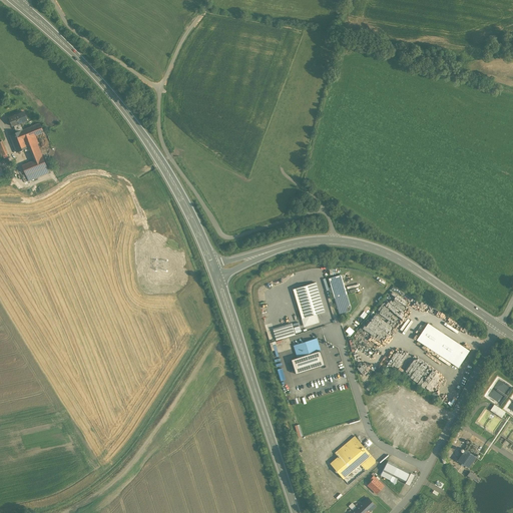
[(20,113),(9,118),(12,126),(14,125),(17,132),(22,130),(20,123),(23,122),(20,113)]
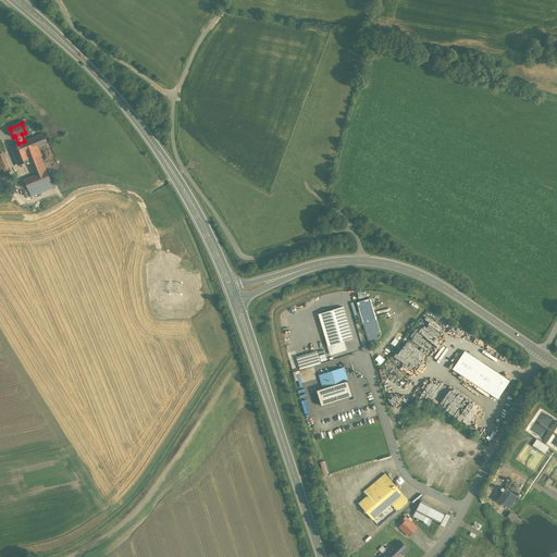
[(19,144),(11,147),(19,165),(31,161),(40,157),(41,156),(38,148),(48,144),(44,134),(24,141),(19,144)]
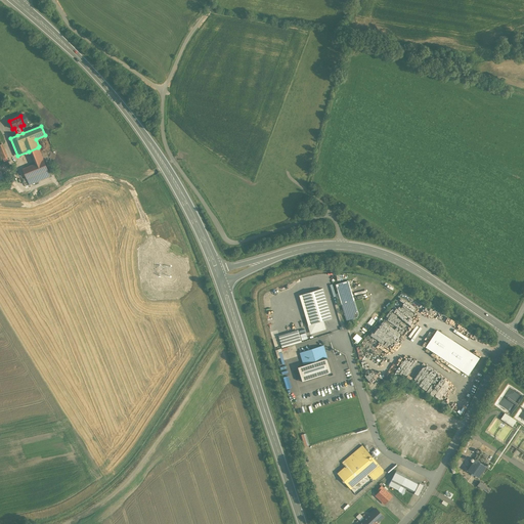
[(38,147),(29,151),(30,154),(32,154),(36,164),(43,161),(38,147)]
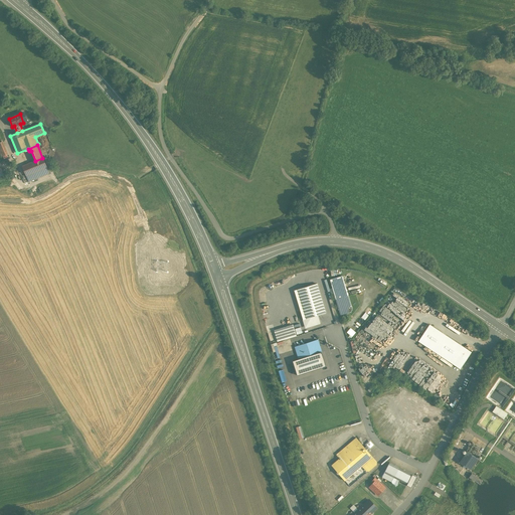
[(35,161),(22,166),(27,176),(46,167),(42,158),(35,161)]
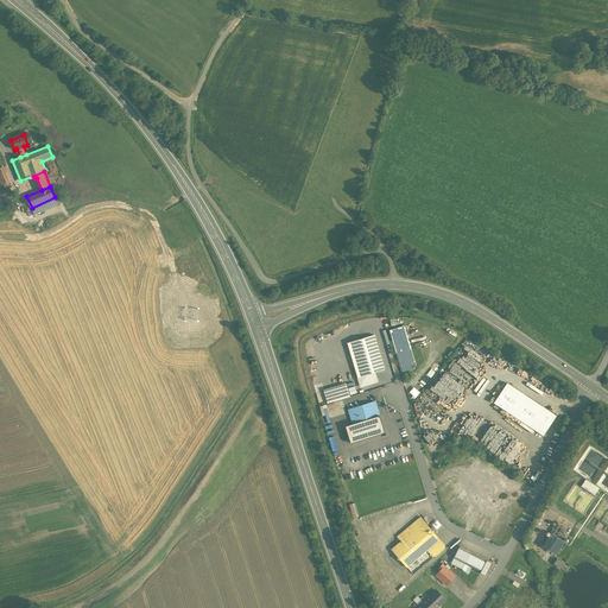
[(55,197),(32,208),(35,214),(58,204),(55,197)]
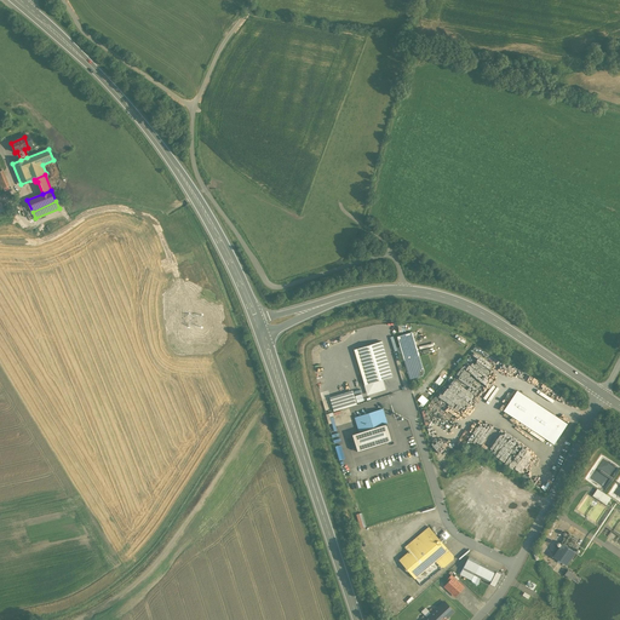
[(412,332),(397,337),(409,379),(417,377),(415,374),(418,373),(418,371),(423,368),(412,332)]
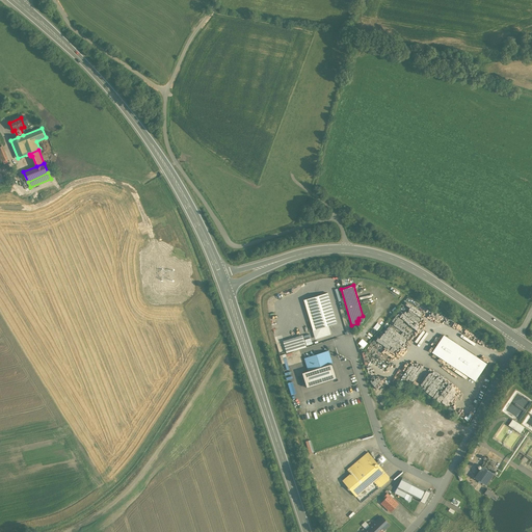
[(327,293),(304,300),(313,329),(324,326),(326,335),(334,333),(331,324),(336,323),(327,293)]
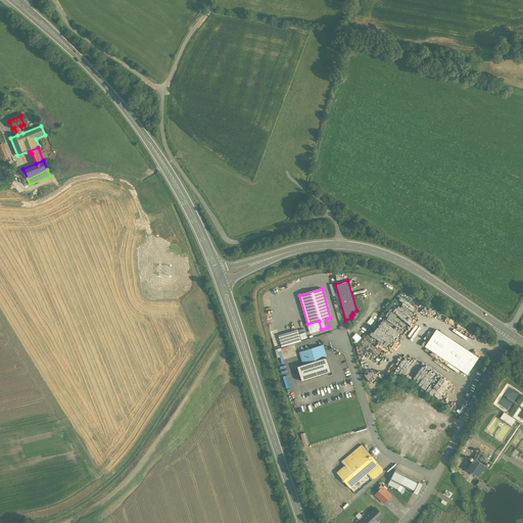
[(319,321),(307,324),(311,332),(321,329),(319,321)]
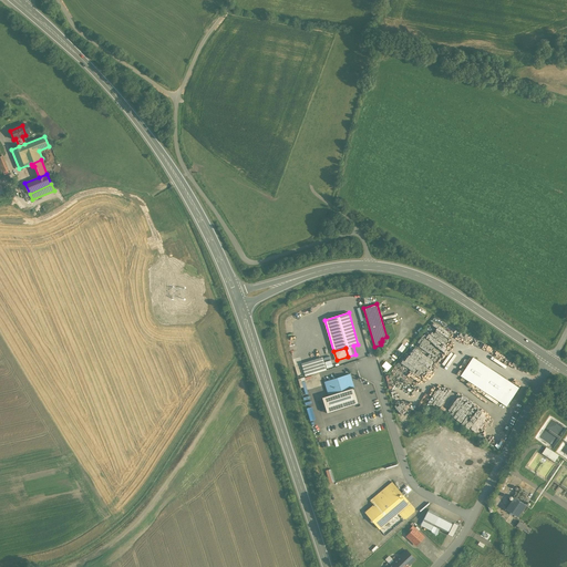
[(512,383),(473,357),(461,375),(500,401),(512,383)]
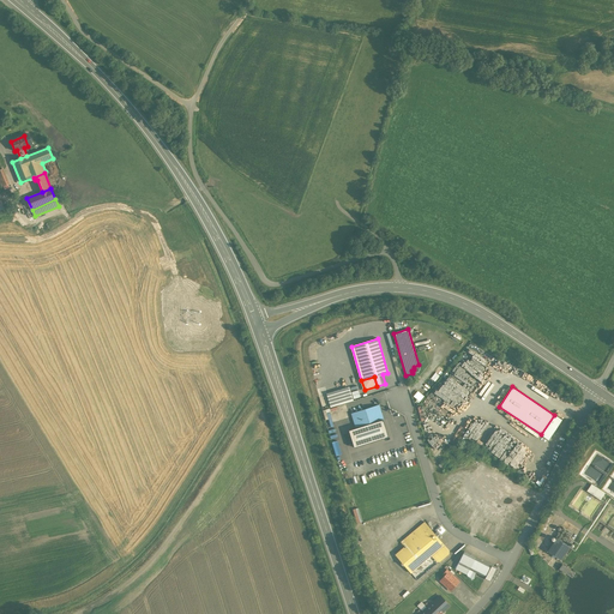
[(349,389),(327,395),(331,407),(353,399),(349,389)]
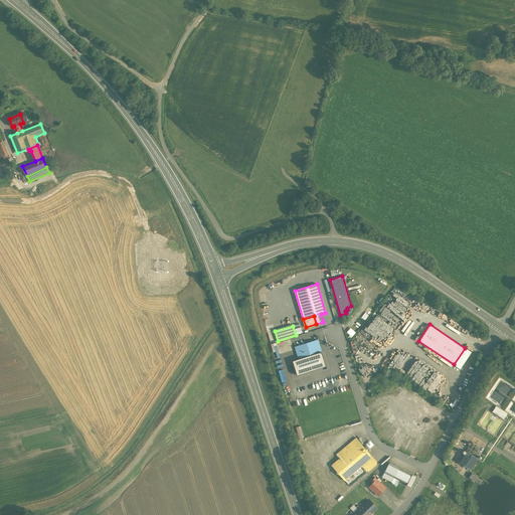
[(318,340),(295,347),(299,359),(322,352),(318,340)]
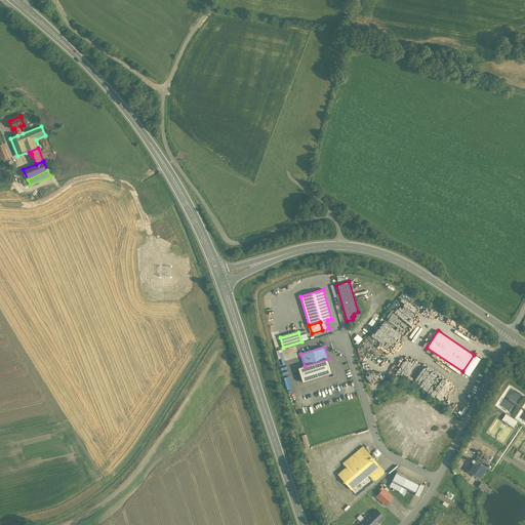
[(474,355),(462,371),(469,376),(480,359),(474,355)]
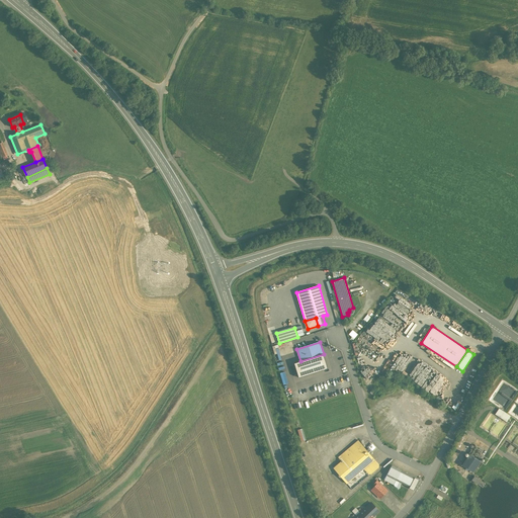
[(366,450),(358,440),(338,457),(341,461),(333,468),(346,484),(364,468),(368,473),(370,473),(378,467),(378,464),(374,459),(369,452),(371,451),(371,449),(370,448),(368,448),(366,450)]
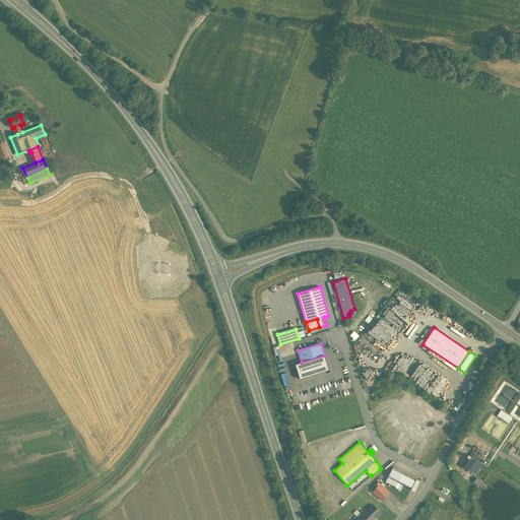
[(471,455),(464,467),(474,474),(482,463),(479,460),(471,455)]
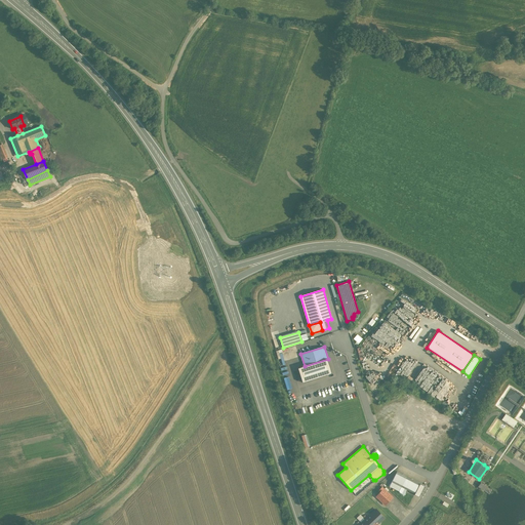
[(420,484),(397,472),(390,486),(399,491),(401,487),(402,487),(407,489),(415,493),(420,484)]
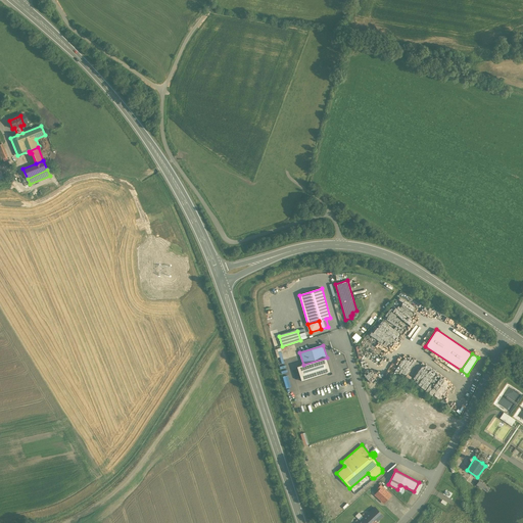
[(391,495),(380,485),(378,488),(379,489),(375,494),(378,497),(380,495),(386,501),(391,495)]
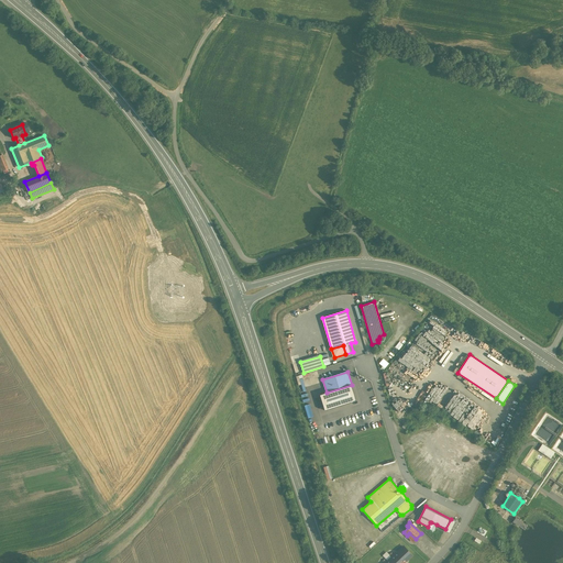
[(405,547),(395,555),(394,554),(384,562),(404,562),(405,562),(405,561),(411,554),(405,547)]
